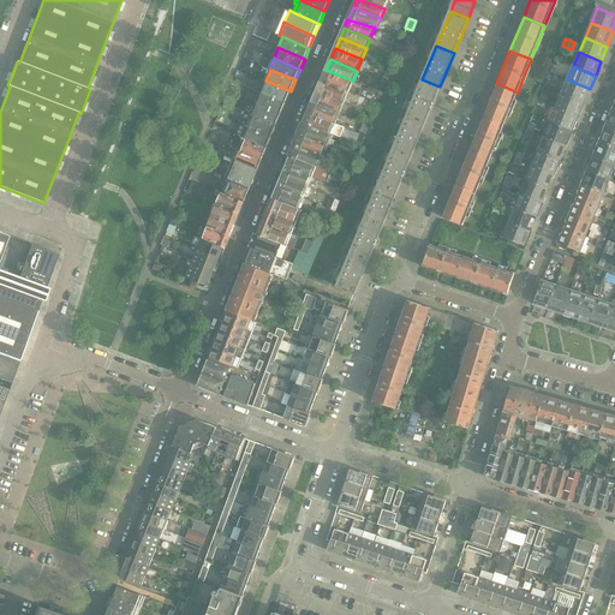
[(326,70),(322,79),(348,90),(353,81),(326,70)]
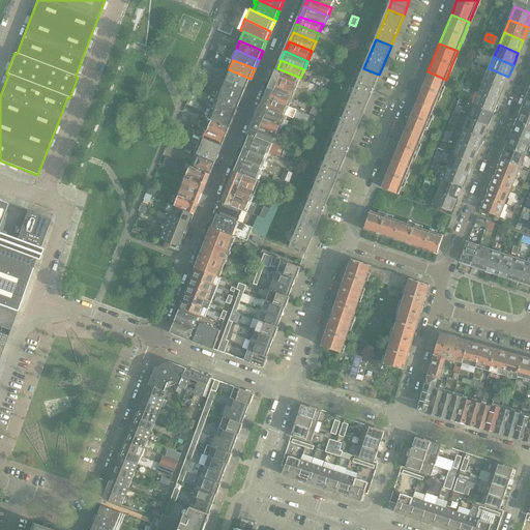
[(277,68),(273,78),(296,87),(300,78),(277,68)]
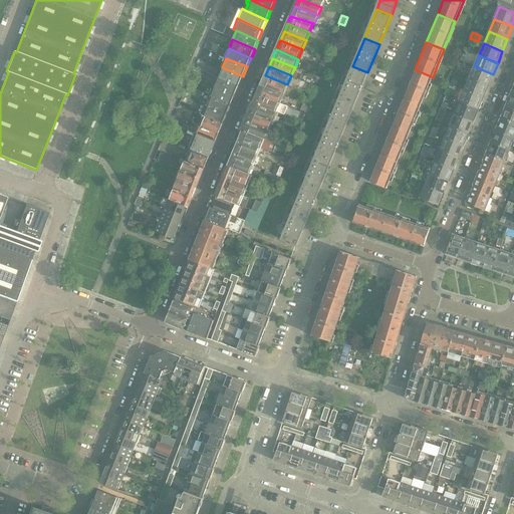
[(352,66),(340,95),(355,101),(360,90),(361,90),(363,86),(362,86),(367,72),(352,66)]
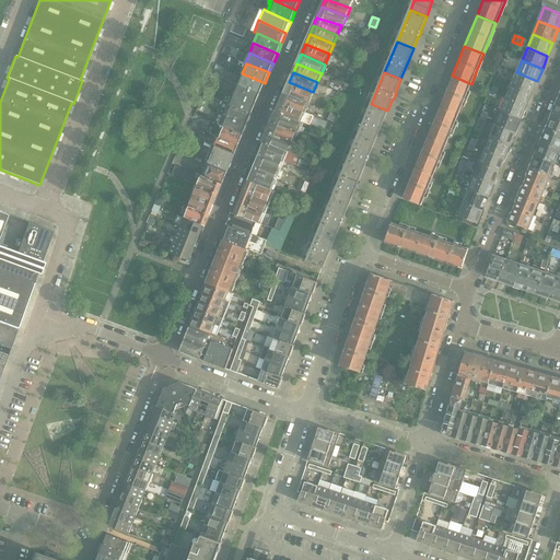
[(537,81),(516,72),(511,85),(532,94),(537,81)]
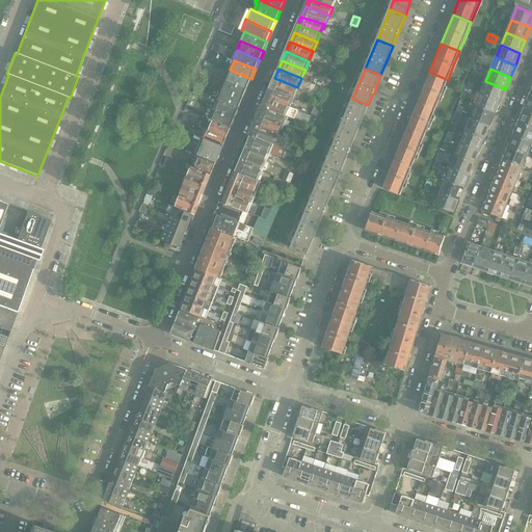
[(251,79),(230,70),(225,79),(248,88),(251,79)]
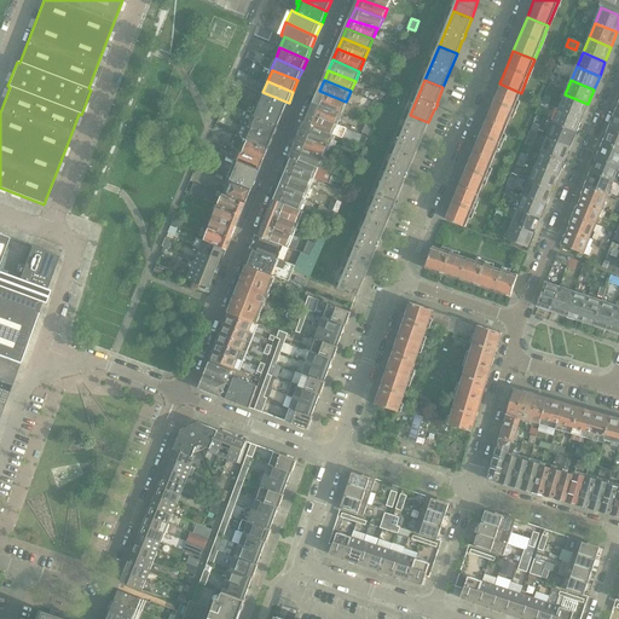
[(492,100),(485,117),(507,127),(514,110),(521,93),(499,84),(492,100)]
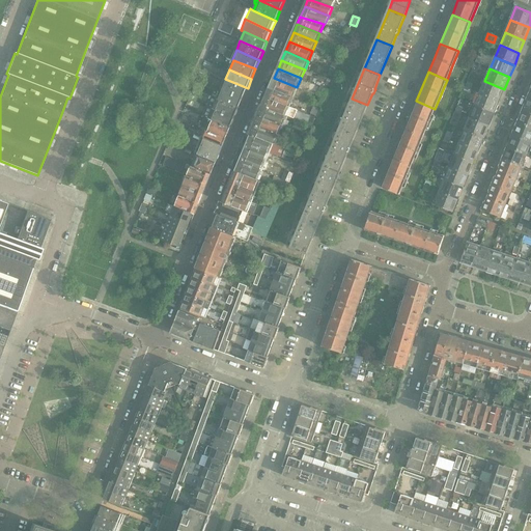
[(274,78),(270,87),(294,96),(297,87),(274,78)]
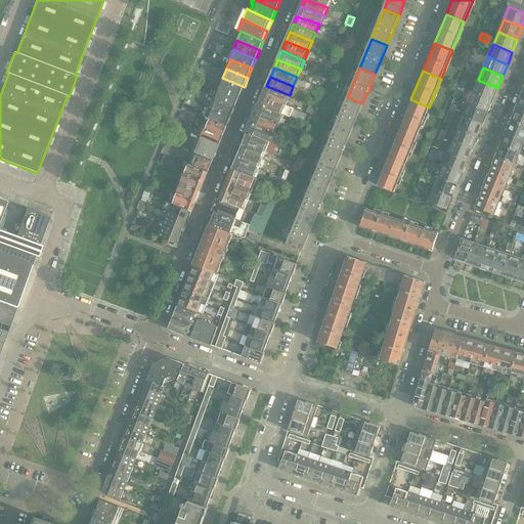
[(245,87),(222,78),(218,88),(241,97),(245,87)]
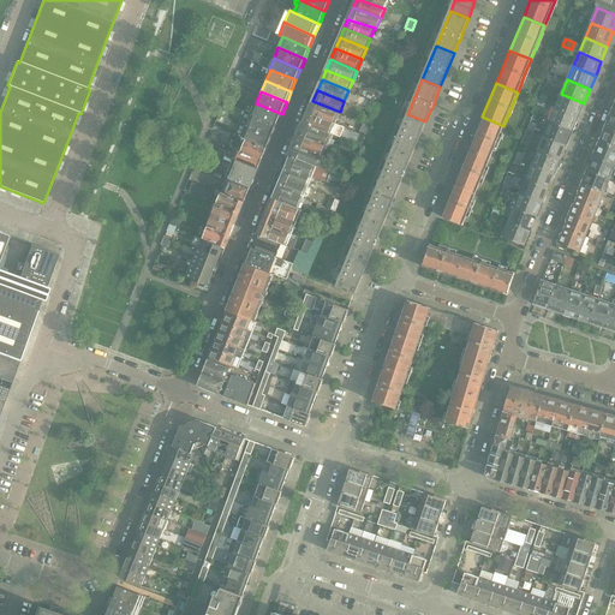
[(584,103),(561,94),(556,108),(578,118),(584,103)]
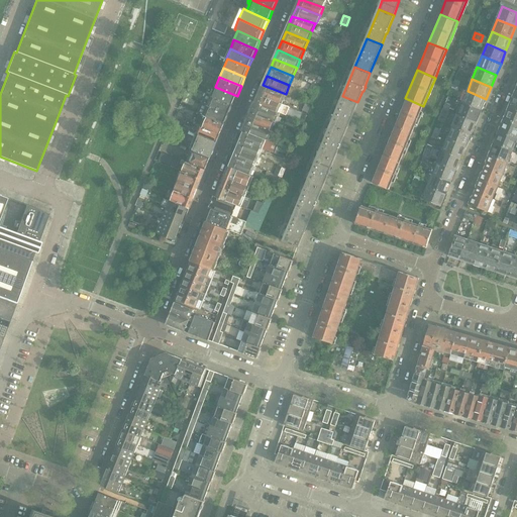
[(316,96),(319,87),(316,86),(311,84),(308,93),(316,96)]
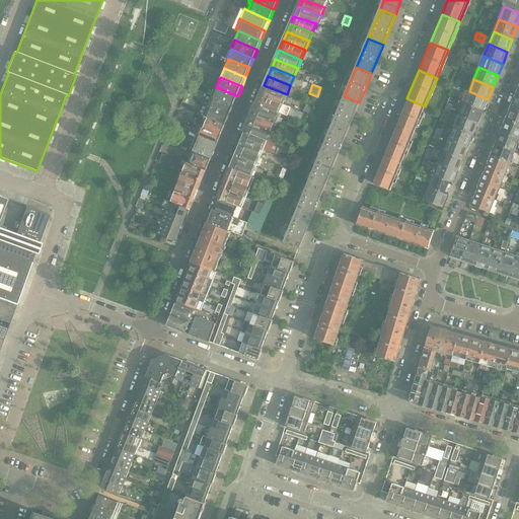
[(264,85),(261,94),(283,103),(287,94),(264,85)]
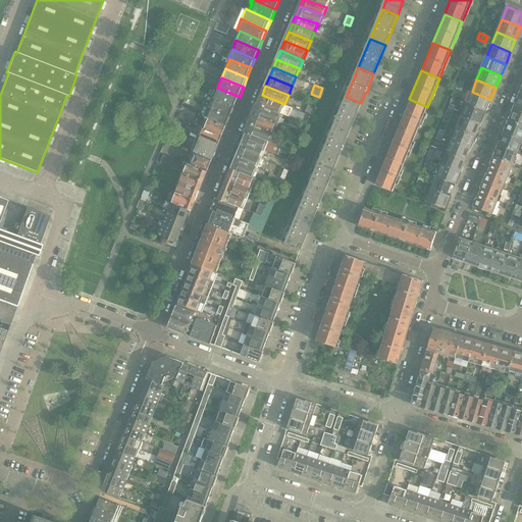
[(240,97),(217,88),(214,97),(236,105),(240,97)]
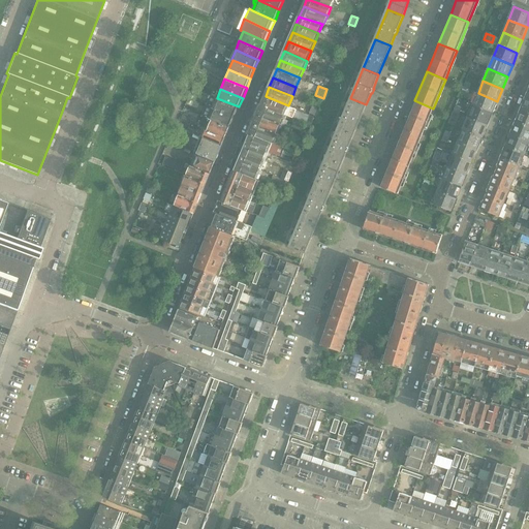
[(497,101),(478,93),(473,105),(492,114),(497,101)]
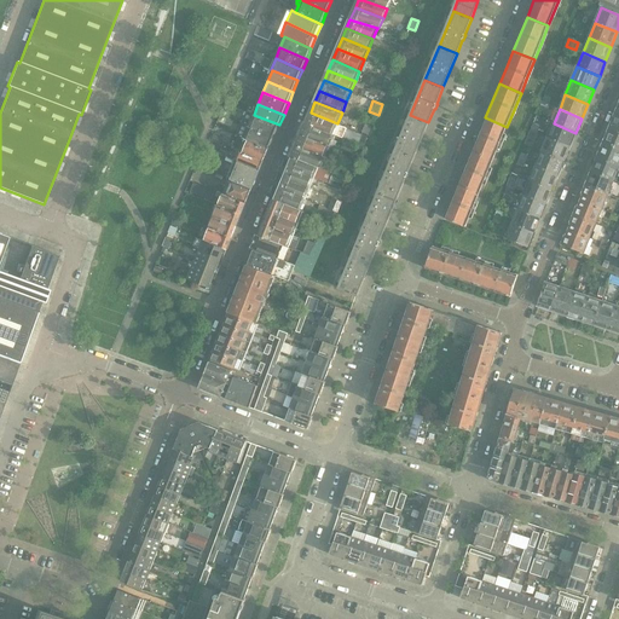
[(311,113),(306,123),(333,136),(337,123),(311,113)]
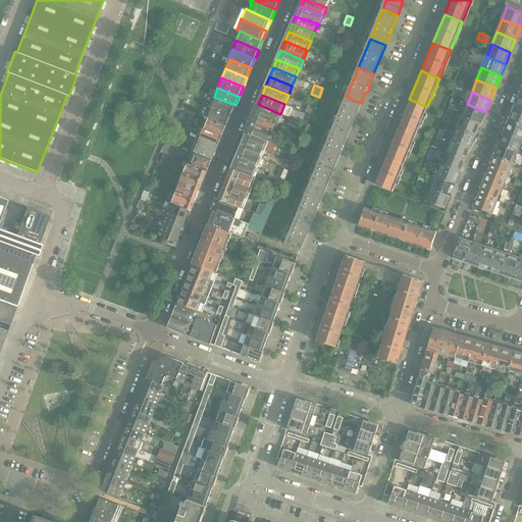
[(509,120),(521,125),(521,96),(519,96),(514,108),(509,120)]
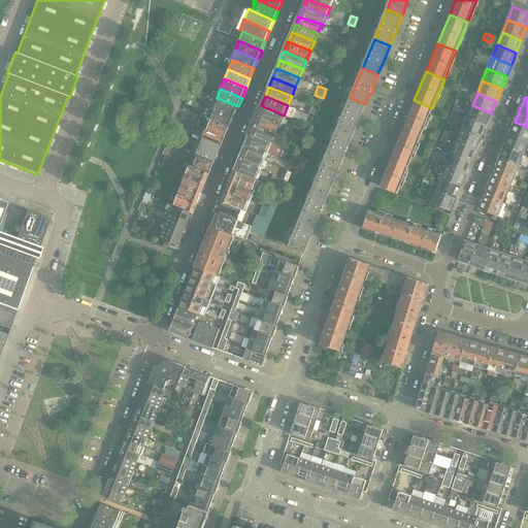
[(238,106),(217,98),(211,108),(234,118),(238,106)]
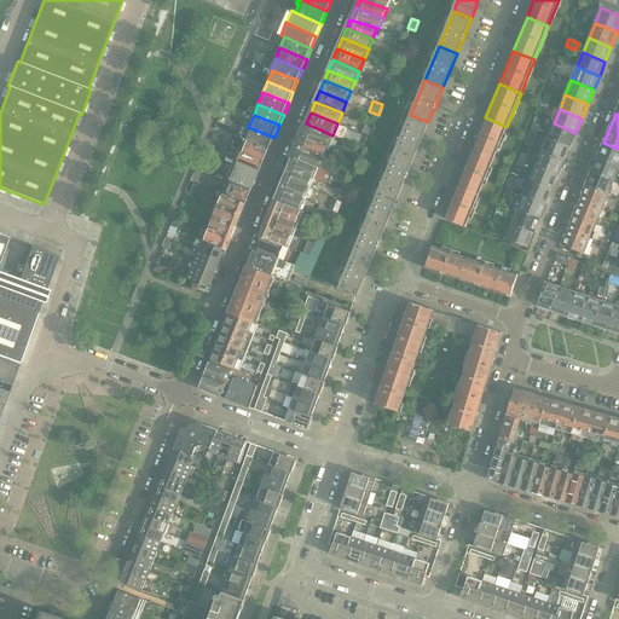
[(410,115),(397,150),(415,157),(428,122),(410,115)]
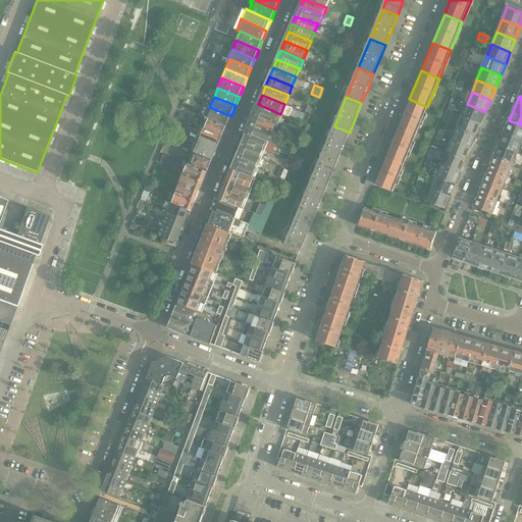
[(404,113),(398,127),(416,135),(422,120),(427,107),(409,99),(404,113)]
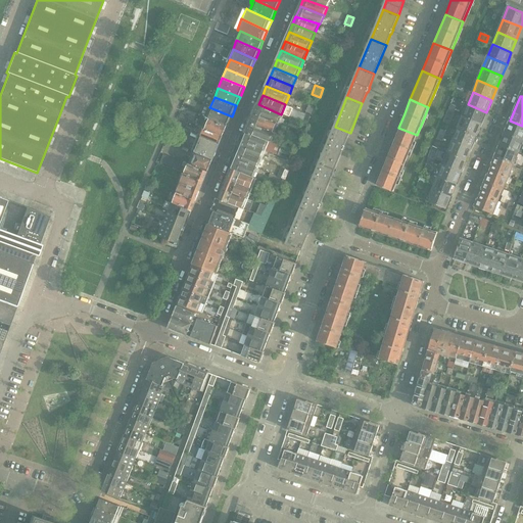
[(258,104),(254,113),(277,123),(279,116),(281,119),(283,114),(281,114),(258,104)]
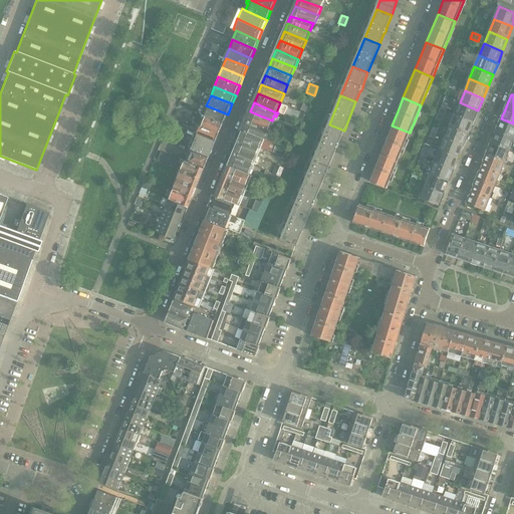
[(306,112),(309,105),(301,102),(298,109),(306,112)]
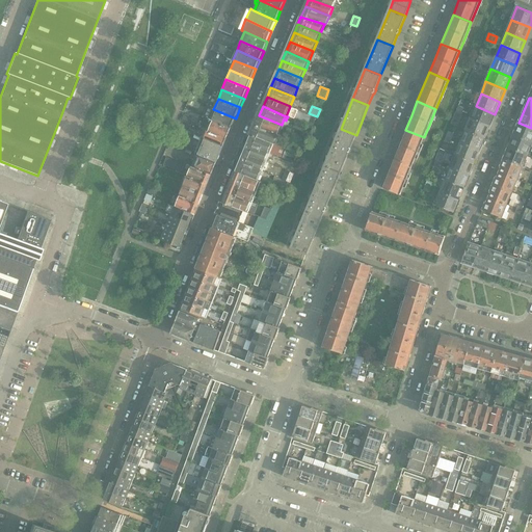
[(495,114),(476,106),(471,118),(489,127),(495,114)]
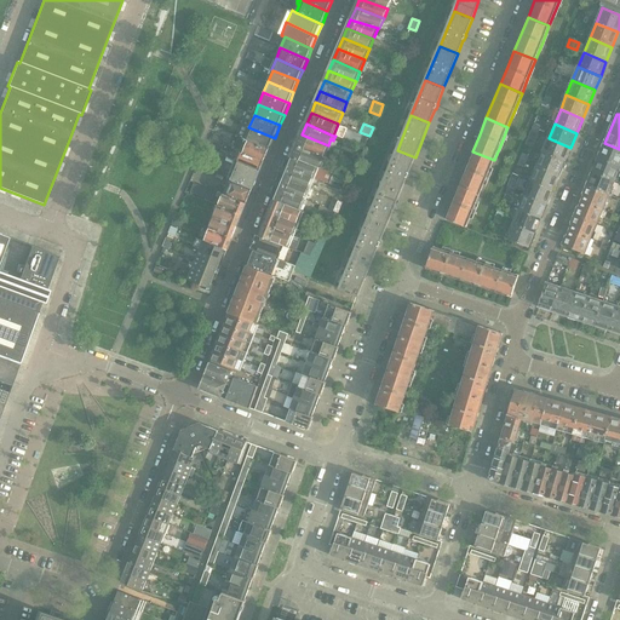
[(270,149),(275,138),(248,127),(245,137),(244,139),(247,141),(270,149)]
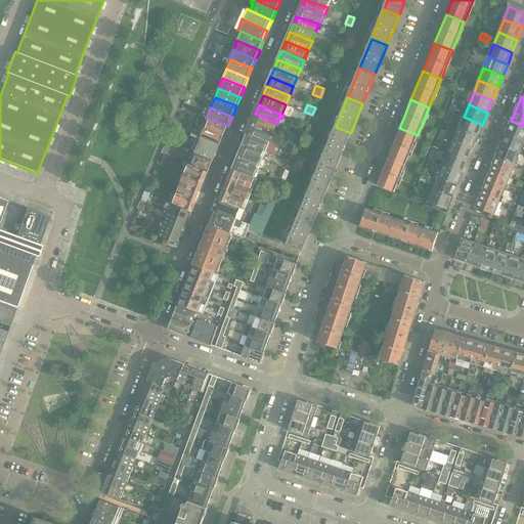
[(255,114),(251,123),(273,132),(275,126),(278,128),(279,124),(277,123),(255,114)]
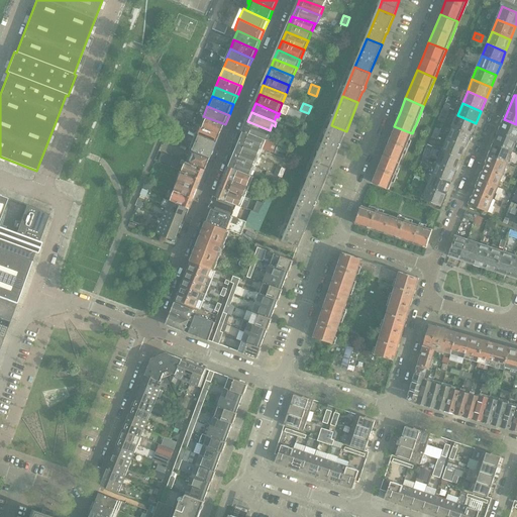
[(220,135),(225,124),(206,117),(203,116),(199,114),(195,125),(202,127),(220,135)]
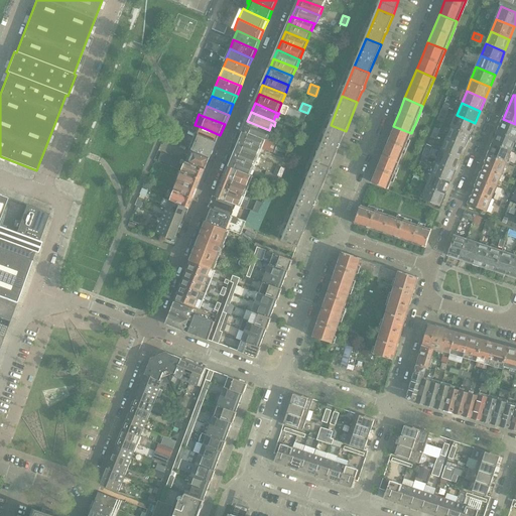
[(475,123),(457,115),(452,127),(470,134),(475,123)]
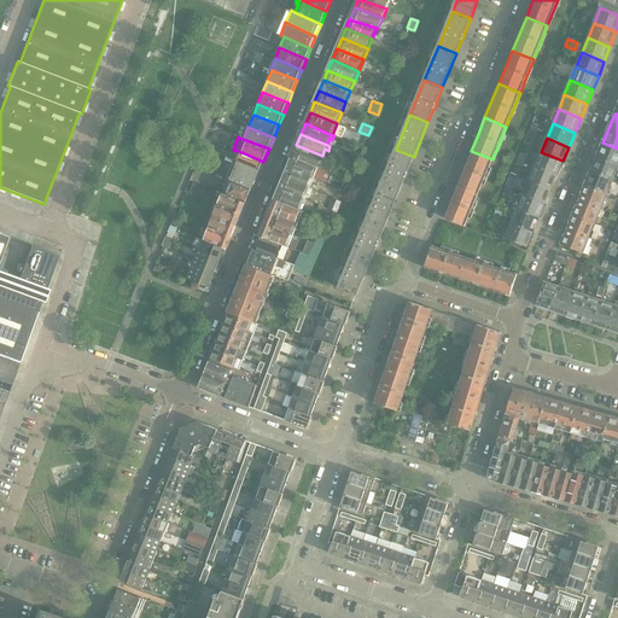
[(617,149),(602,143),(596,157),(617,165),(617,149)]
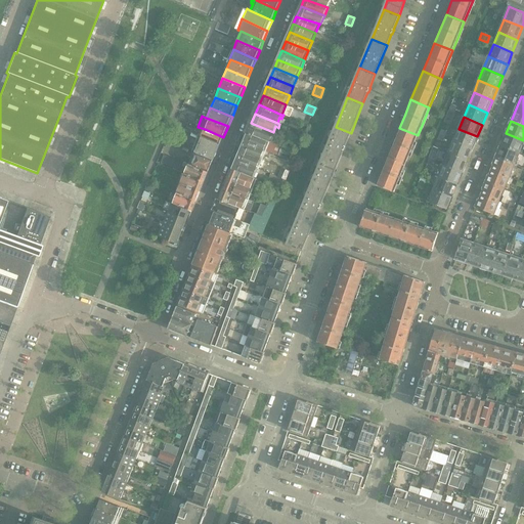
[(251,123),(247,133),(269,141),(271,136),(274,137),(276,133),(273,132),(251,123)]
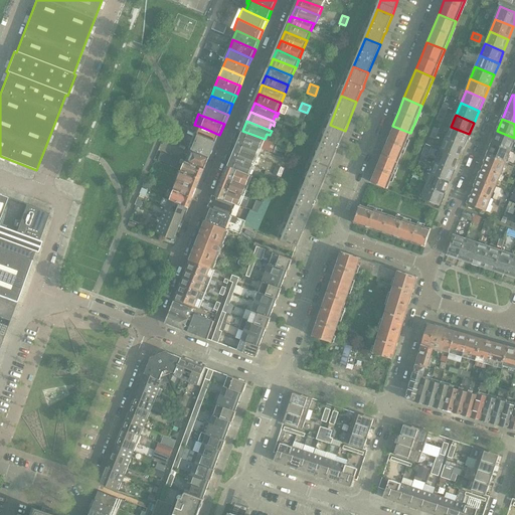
[(219,135),(201,127),(194,125),(191,124),(188,131),(195,134),(216,143),(219,135)]
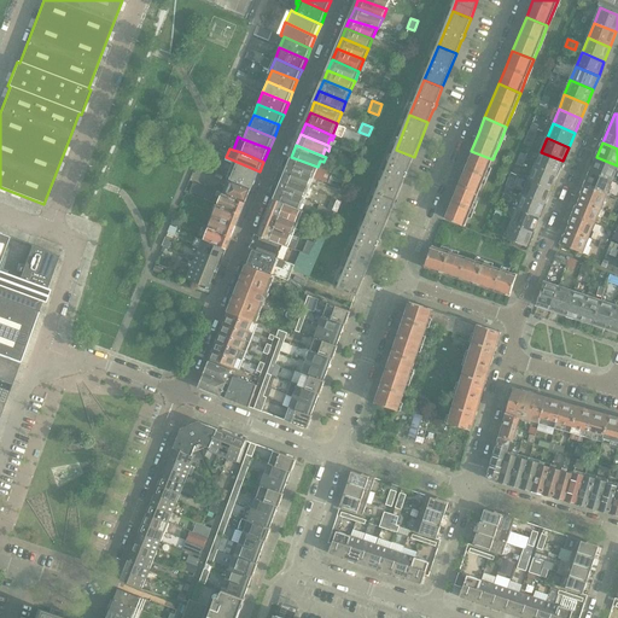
[(396,150),(382,184),(400,192),(406,178),(407,178),(408,173),(407,173),(414,157),(396,150)]
